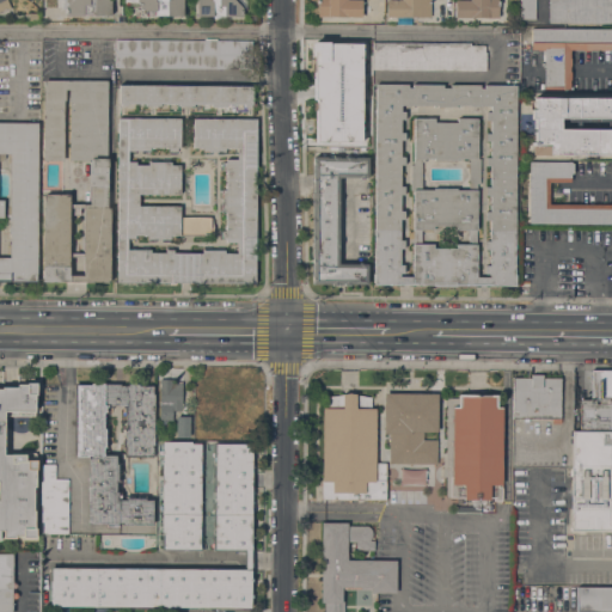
[(0,0),(7,0),(11,7),(0,12),(0,0)]
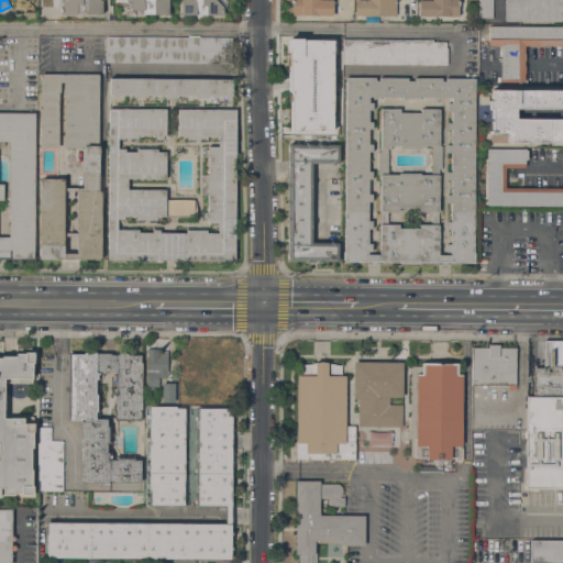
[(102,0),(102,14),(61,14),(61,6),(66,0),(102,0)]
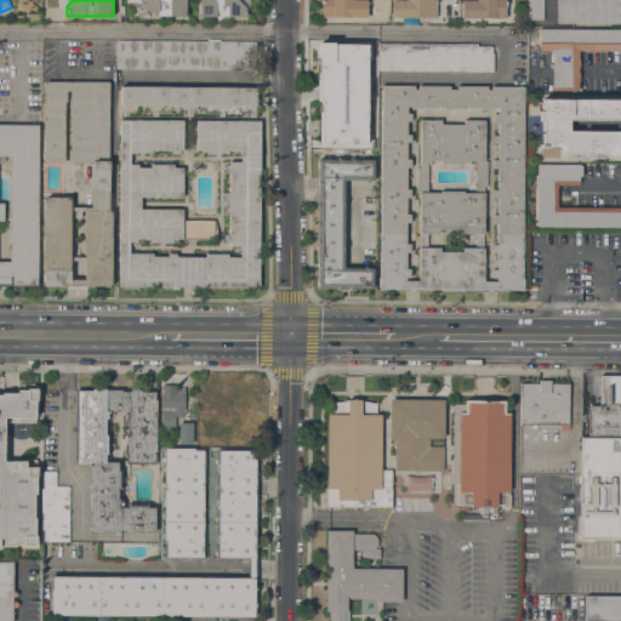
[(141,4),(126,4),(126,0),(186,0),(186,17),(158,16),(158,11),(147,11),(141,4)]
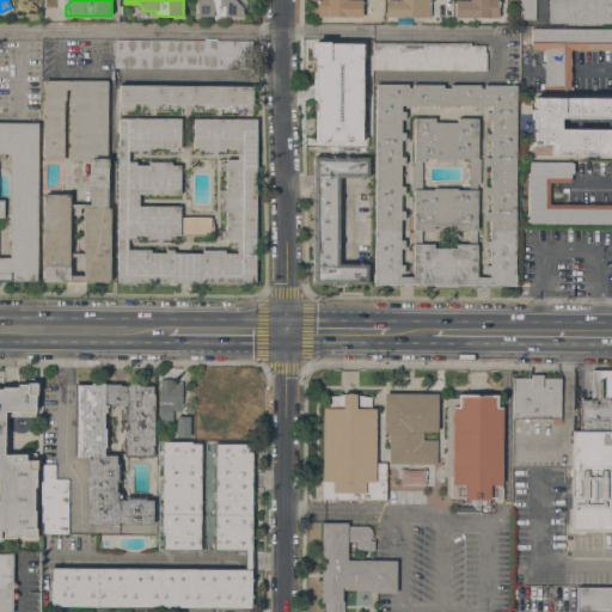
[(234,0),(242,7),(242,17),(196,17),(196,0),(234,0)]
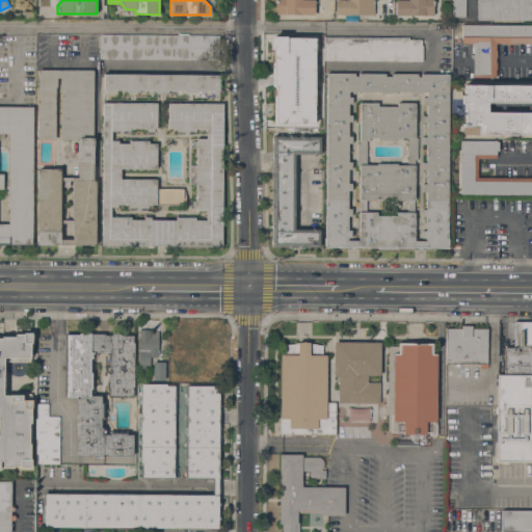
[(276,15),(276,0),(314,0),(314,15),(276,15)]
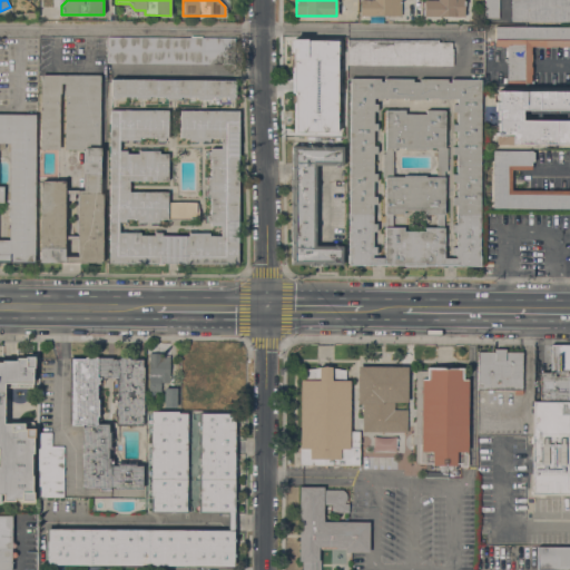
[(360,17),(360,0),(401,0),(401,17),(360,17)]
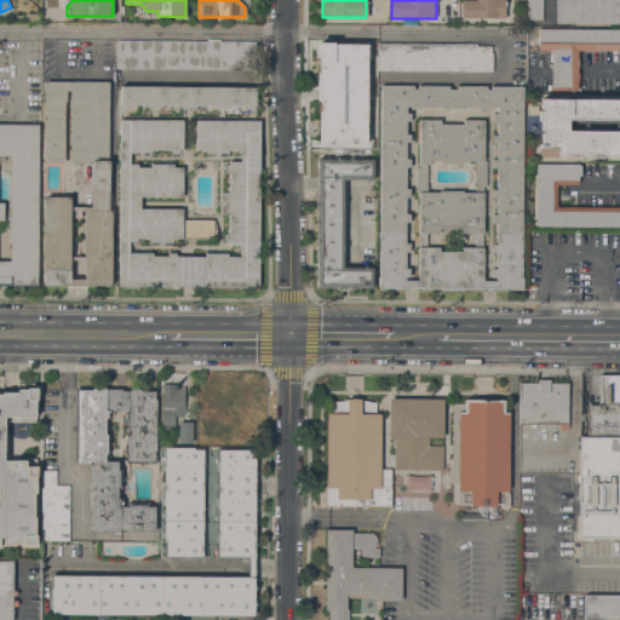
[(460,18),(460,0),(476,1),(476,0),(505,0),(505,18),(460,18)]
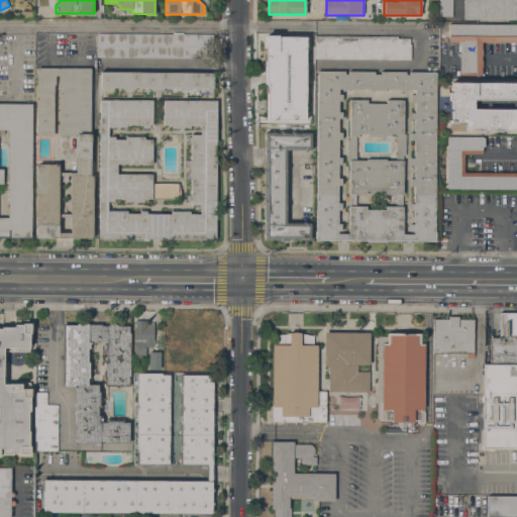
[(452,0),(452,16),(439,16),(439,0),(452,0)]
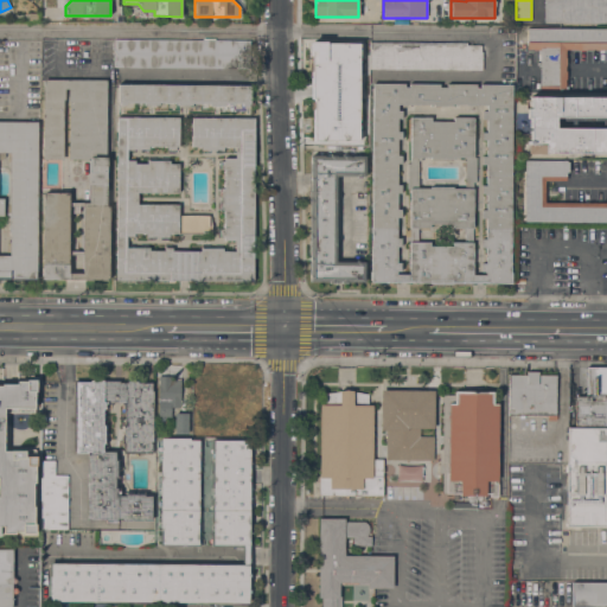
[(606,0),(606,23),(543,23),(543,0),(606,0)]
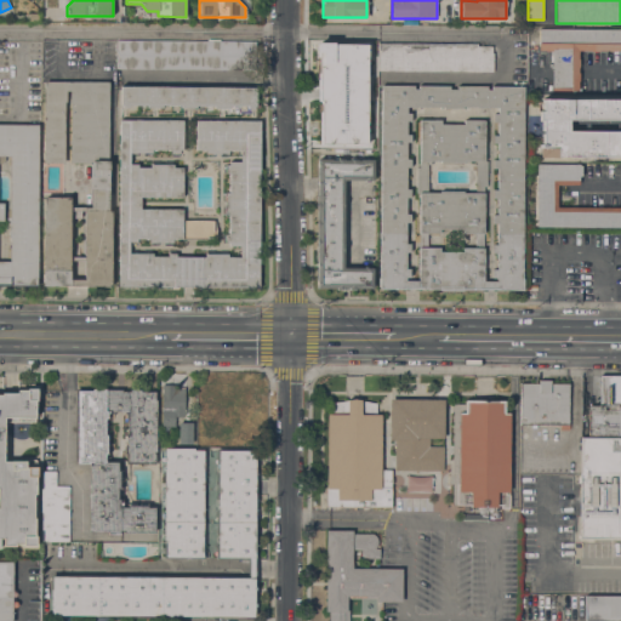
[(620,51),(616,51),(616,52),(608,52),(608,51),(598,51),(591,51),(579,51),(579,60),(579,68),(577,67),(577,73),(579,73),(579,81),(577,81),(577,91),(552,91),(552,51),(539,50),(539,29),(620,29),(620,51)]
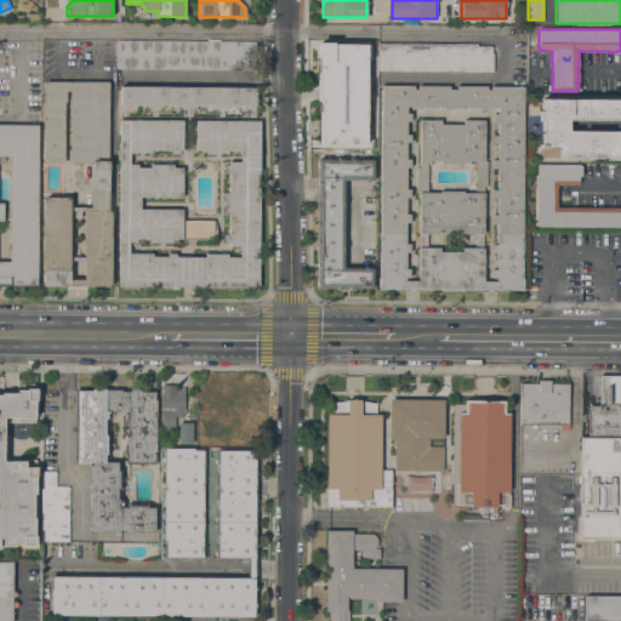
[(117,40),(255,41),(255,69),(117,69),(117,40)]
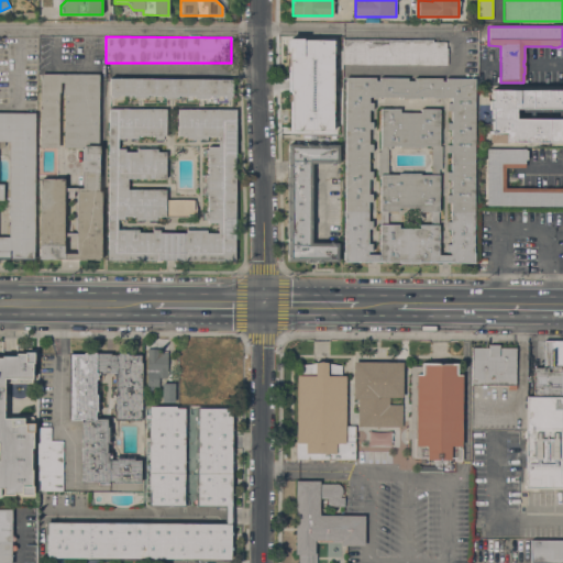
[(331,131),(331,40),(288,39),(287,131),(331,131)]
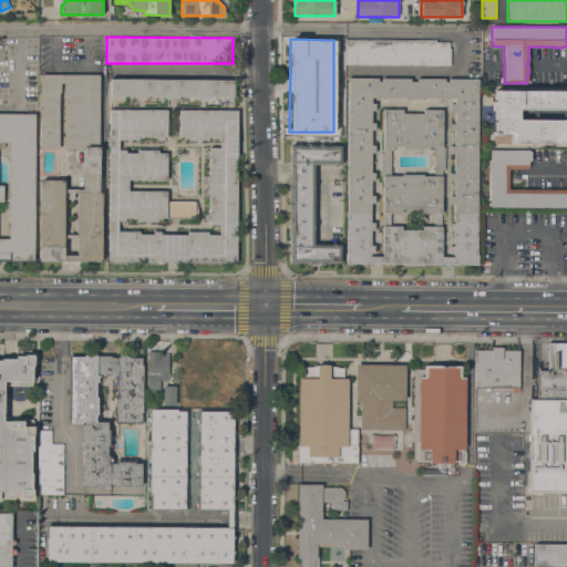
[(450,48),(450,65),(344,64),(344,39),(435,40),(435,42),(450,42),(450,45),(450,48)]
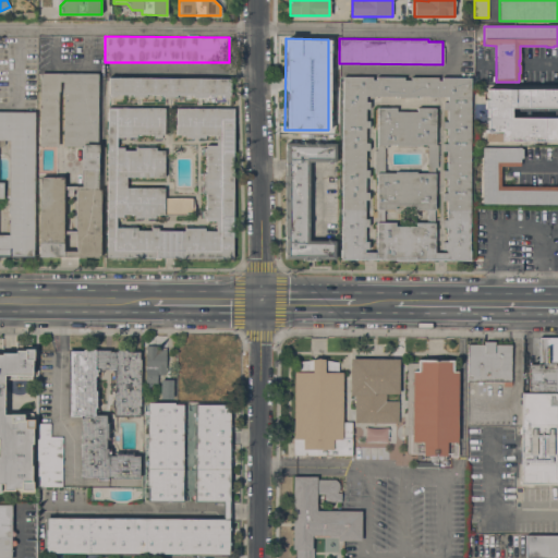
[(38,256),(39,177),(63,177),(63,184),(76,184),(76,186),(81,186),(82,146),(62,146),(63,92),(62,92),(62,82),(60,82),(59,92),(58,92),(58,146),(39,146),(40,73),(98,73),(97,189),(100,189),(99,257),(38,256)]
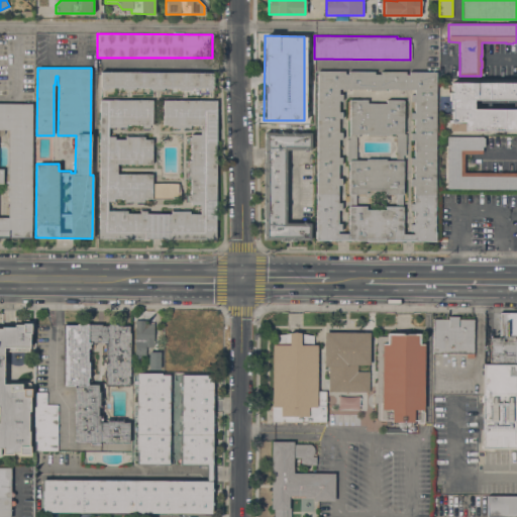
[(366,242),(366,241),(315,241),(315,235),(316,235),(317,71),(344,71),(344,74),(348,74),(348,71),(374,71),(374,75),(380,75),(380,72),(405,72),(405,75),(409,75),(409,72),(435,72),(434,232),(435,232),(435,241),(385,241),(385,242),(366,242)]
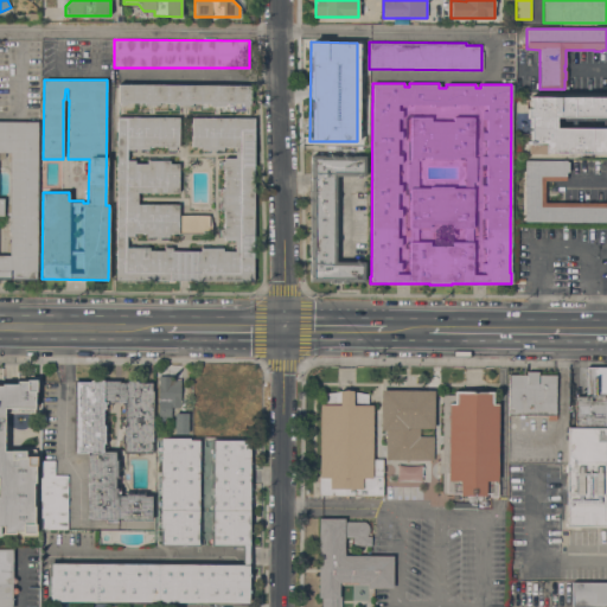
[(250,85),(250,103),(248,103),(248,107),(242,106),(242,103),(224,103),(224,106),(209,106),(209,103),(191,103),(191,106),(176,106),(176,103),(158,103),(158,106),(144,106),(144,102),(125,102),(125,104),(120,104),(120,103),(117,103),(117,84),(250,85)]
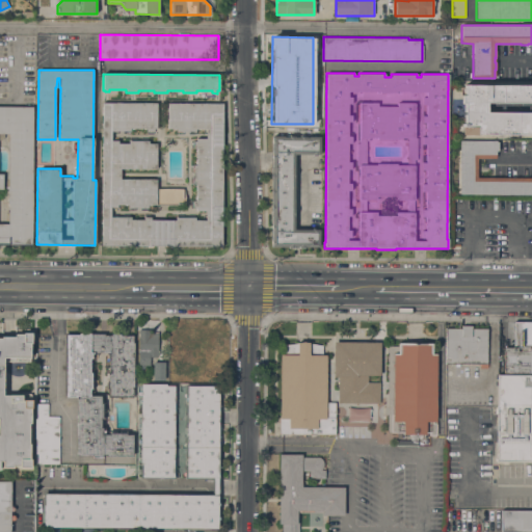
[(531,134),(477,134),(477,135),(461,135),(461,124),(464,124),(464,103),(461,103),(461,96),(464,96),(464,85),(531,85),(531,134)]
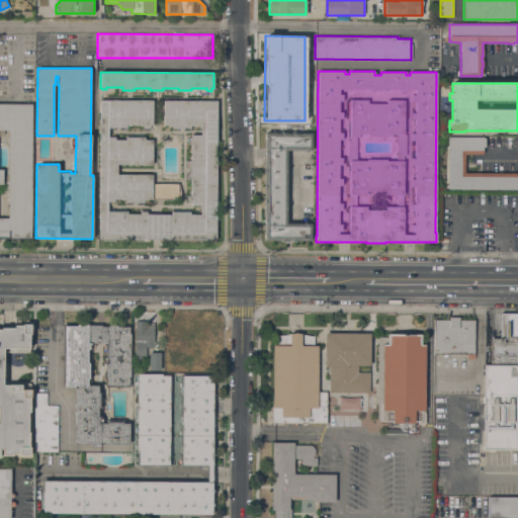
[(153,125),(150,125),(150,127),(143,127),(143,125),(126,124),(126,127),(108,127),(108,137),(114,138),(114,140),(125,140),(125,137),(144,138),(144,140),(153,140),(152,165),(117,164),(117,174),(152,174),(152,184),(178,184),(178,192),(180,192),(180,199),(144,199),(144,201),(125,201),(125,199),(114,199),(114,201),(107,201),(107,211),(126,211),(126,213),(140,213),(140,210),(147,211),(147,213),(171,214),(171,211),(190,211),(190,214),(200,214),(200,205),(190,204),(190,202),(188,202),(188,195),(191,195),(191,179),(188,179),(188,160),(191,160),(191,145),(188,145),(188,138),(191,138),(191,135),(200,135),(200,125),(190,125),(190,128),(172,127),(172,124),(163,124),(164,100),(218,101),(216,240),(98,239),(100,99),(153,100),(153,125)]
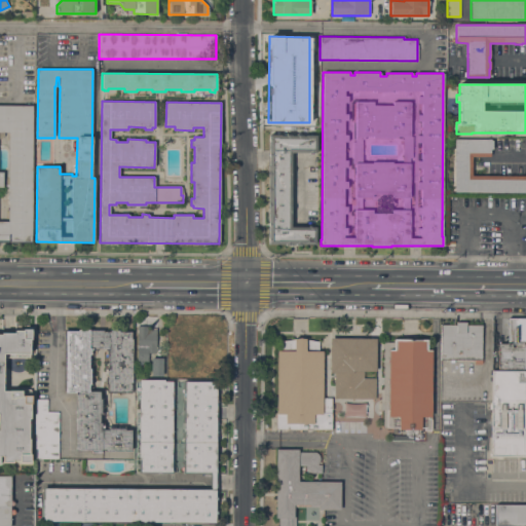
[(0,241),(0,105),(33,105),(32,241),(0,241)]
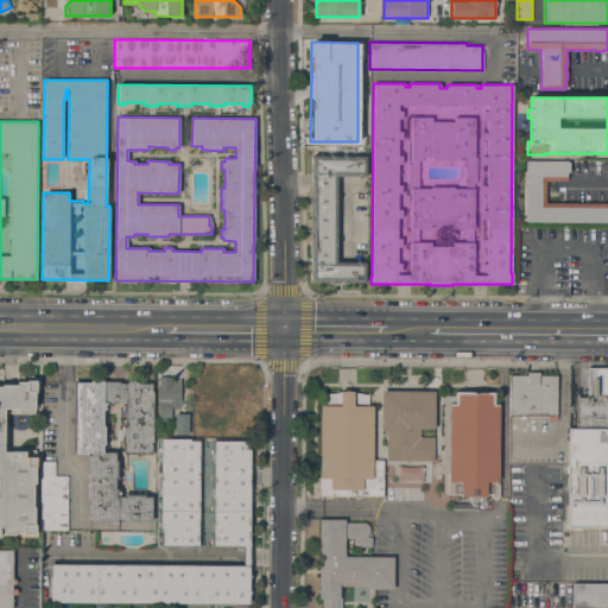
[(352,283),(352,282),(348,282),(348,283),(341,283),(341,282),(336,282),(336,283),(329,283),(329,282),(324,282),(324,283),(310,283),(310,247),(310,190),(310,156),(324,156),(324,157),(329,157),(329,156),(336,156),(336,157),(342,157),(342,156),(349,156),(349,157),(366,157),(366,176),(336,176),(336,195),(339,195),(339,204),(336,204),(336,238),(339,238),(339,247),(336,247),(336,263),(356,263),(356,260),(362,260),(362,263),(365,263),(365,283),(352,283)]
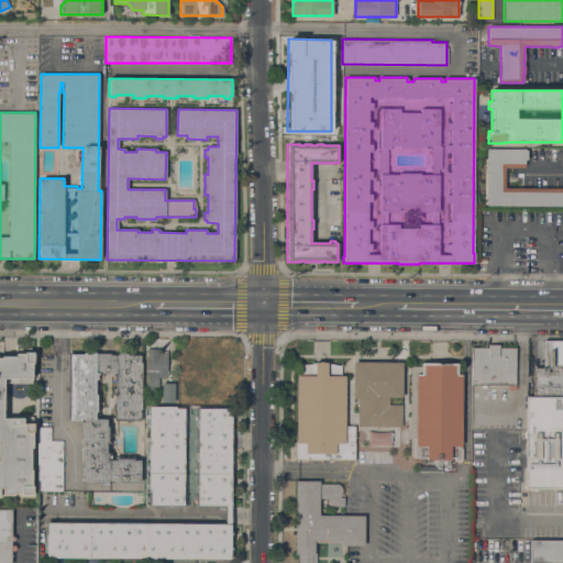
[(562,206),(486,206),(487,148),(488,148),(492,148),(495,148),(498,148),(504,148),(508,148),(508,150),(514,150),(514,148),(518,148),(518,150),(527,150),(527,164),(525,164),(525,167),(505,167),(505,188),(562,188),(562,206)]
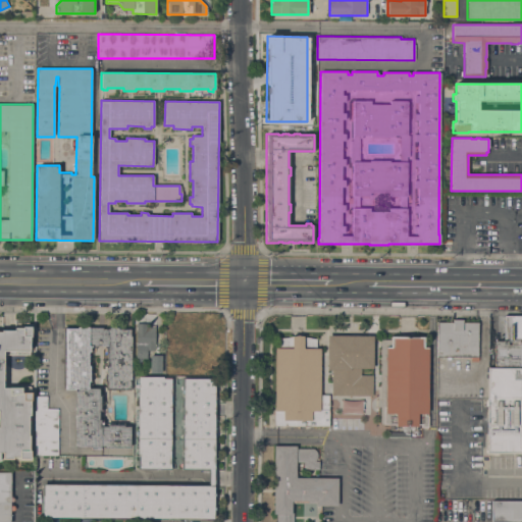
[(521,317),(521,340),(519,340),(519,342),(521,342),(521,367),(494,367),(494,342),(508,342),(508,345),(511,345),(511,340),(504,338),(504,317),(521,317)]
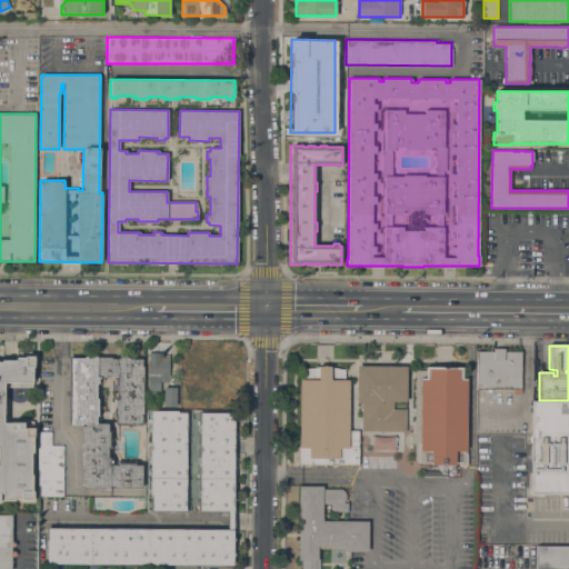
[(499,389),(491,389),(491,392),(487,392),(487,389),(476,389),(477,351),(493,351),(493,348),(503,348),(503,351),(521,351),(521,393),(513,393),(513,390),(499,389)]
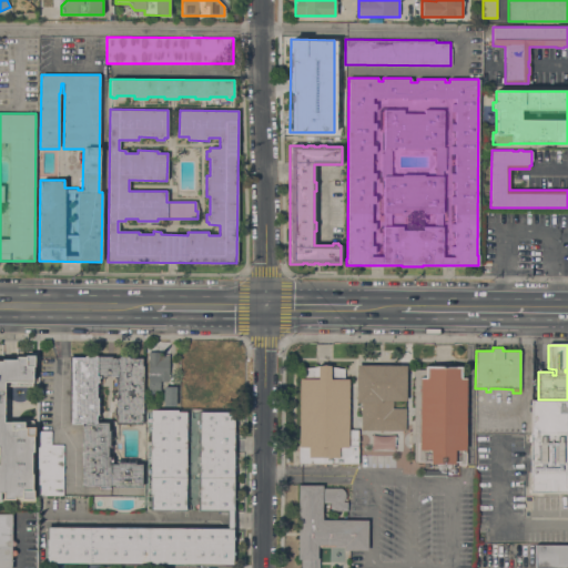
[(148,352),(159,352),(159,354),(169,355),(169,381),(160,381),(160,393),(148,393),(148,352)]
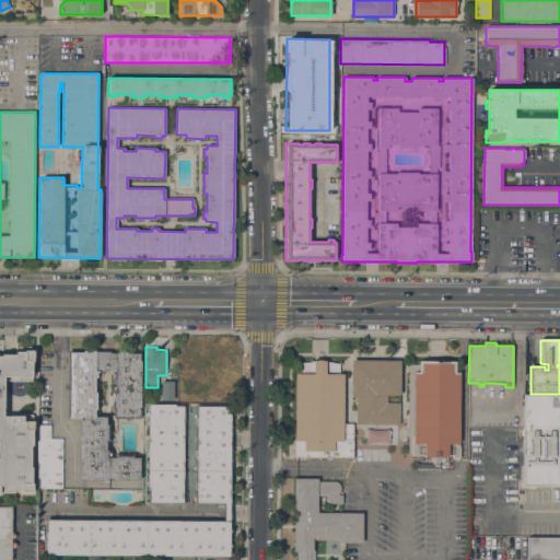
[(3,416),(23,416),(23,415),(33,415),(32,445),(31,445),(31,467),(32,467),(32,483),(33,483),(33,492),(21,492),(21,490),(14,490),(14,492),(3,492),(3,486),(0,486),(0,356),(1,357),(1,354),(15,354),(15,352),(24,352),(24,350),(34,351),(33,361),(32,361),(32,381),(3,380),(3,416)]
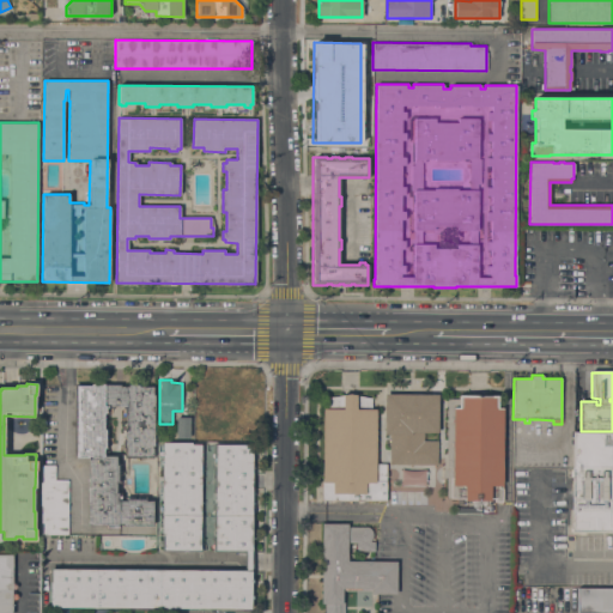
[(155,395),(153,456),(126,456),(126,448),(125,448),(125,430),(126,430),(126,413),(125,413),(125,407),(109,406),(109,455),(119,455),(119,462),(121,462),(121,501),(126,501),(126,497),(134,497),(134,498),(138,498),(138,497),(146,497),(146,501),(153,501),(153,526),(119,526),(119,528),(107,528),(107,526),(87,526),(87,457),(76,456),(77,386),(91,386),(91,384),(120,384),(120,386),(127,386),(127,384),(139,384),(139,386),(153,386),(153,395),(155,395)]
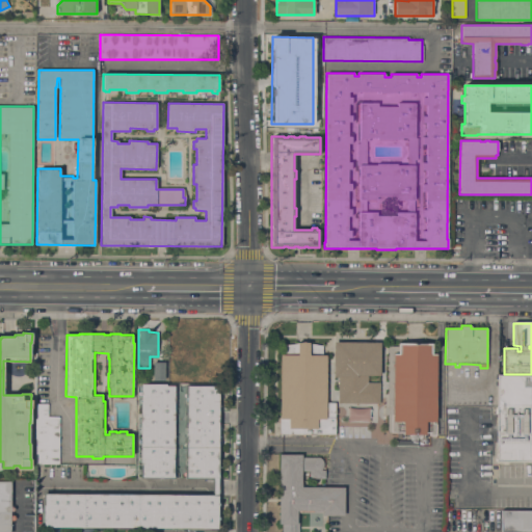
[(278,434),(278,419),(280,419),(280,408),(280,355),(284,355),(284,345),(295,343),(303,342),(311,343),(322,345),(322,346),(322,355),(326,355),(326,402),(335,402),(335,411),(335,435),(282,434),(278,434)]
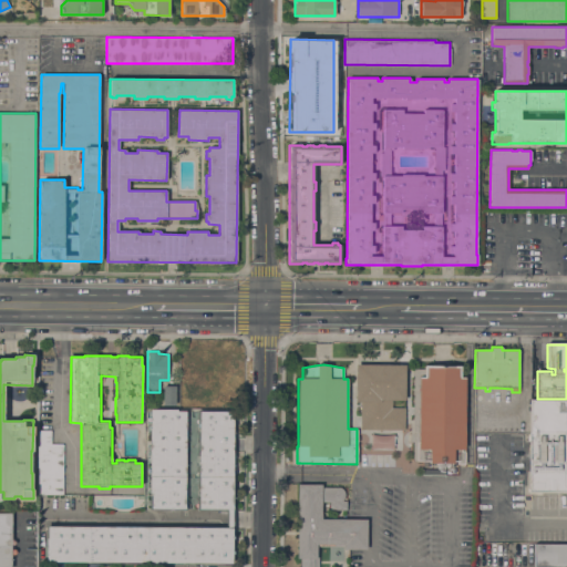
[(360,413),(360,406),(358,406),(358,402),(354,402),(356,364),(404,364),(404,400),(392,400),(392,408),(404,408),(404,430),(360,430),(360,413)]
